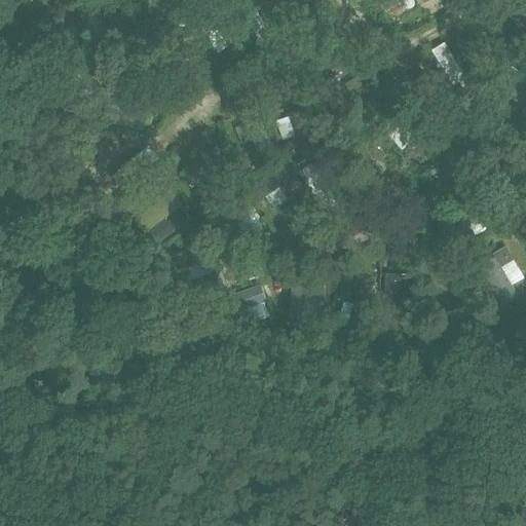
[(378,0),(386,12),(405,0),(378,0)]
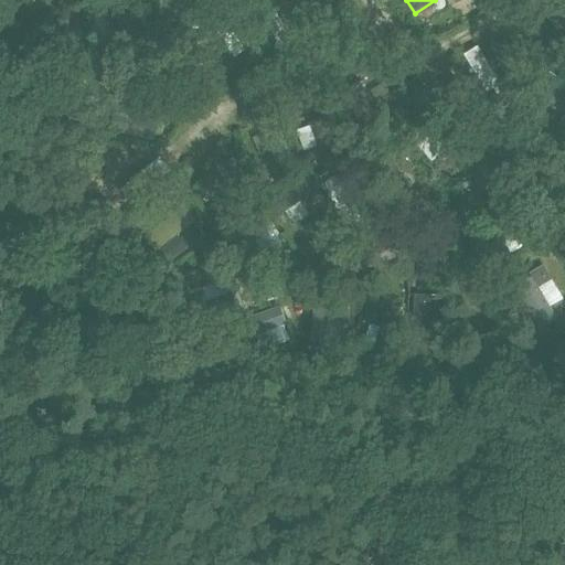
[(481,10),(475,0),(470,0),(465,4),(471,16),(481,10)]
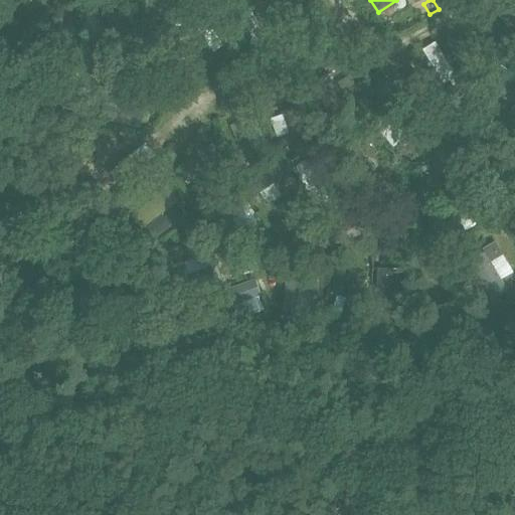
[(224,47),(220,41),(227,36),(214,17),(206,22),(202,17),(192,24),(213,54),(224,47)]
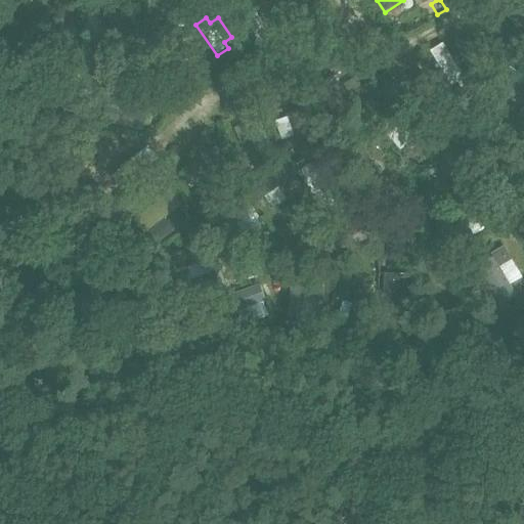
[(135,56),(126,64),(132,73),(142,64),(135,56)]
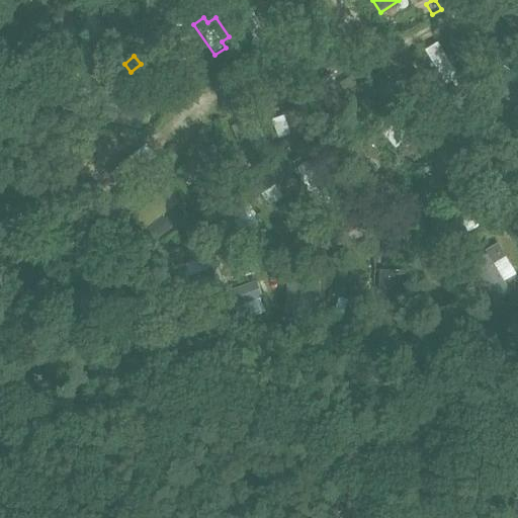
[(337,70),(333,63),(326,67),(330,74),(337,70)]
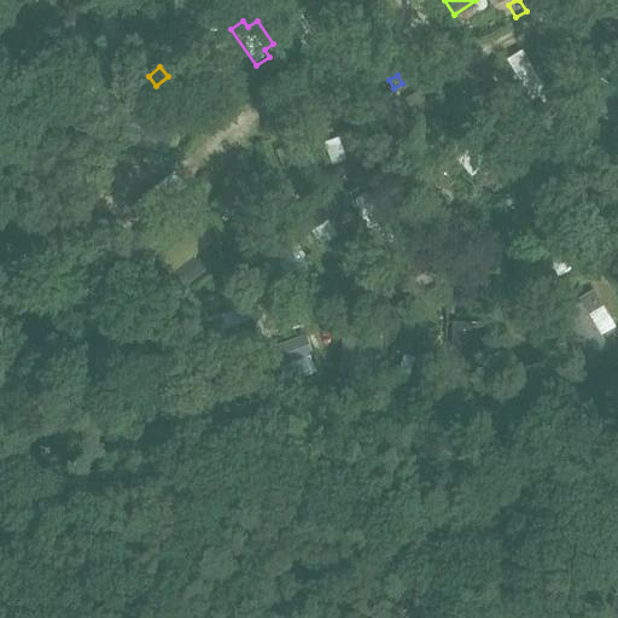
[(595,130),(588,121),(575,129),(582,140),(595,130)]
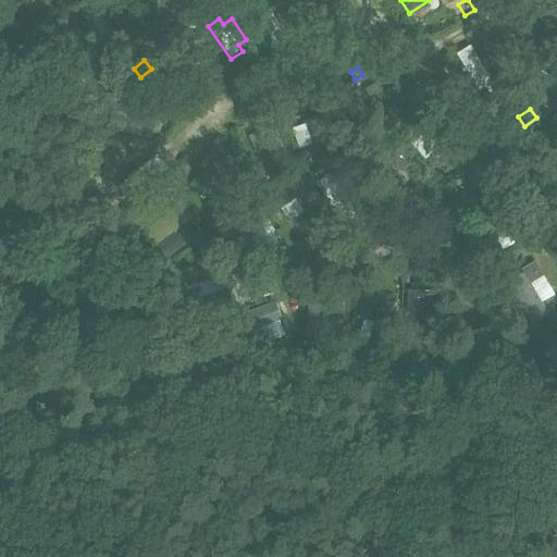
[(319,116),(304,122),(305,124),(295,127),(302,148),(312,145),(319,161),(334,156),(319,116)]
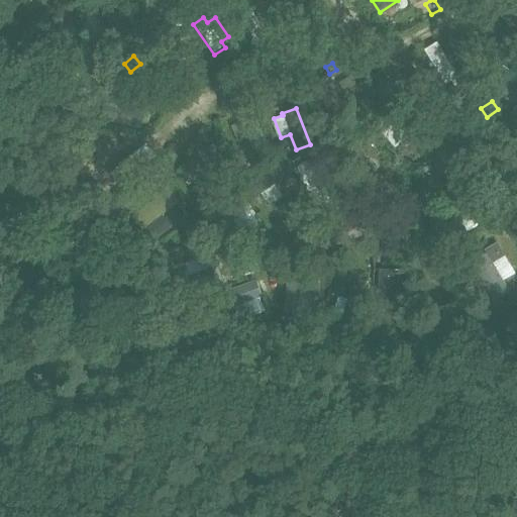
[(275,159),(289,153),(285,141),(271,146),(275,159)]
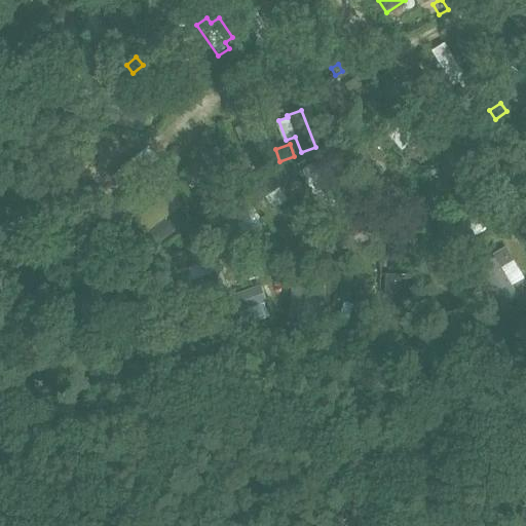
[(149,147),(113,177),(125,191),(161,161),(149,147)]
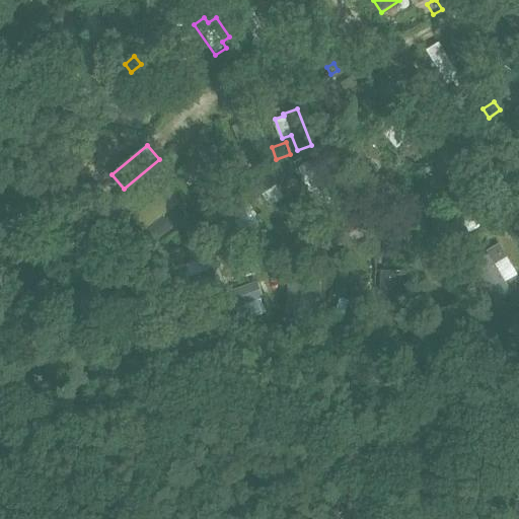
[(310,161),(296,170),(320,212),(335,203),(310,161)]
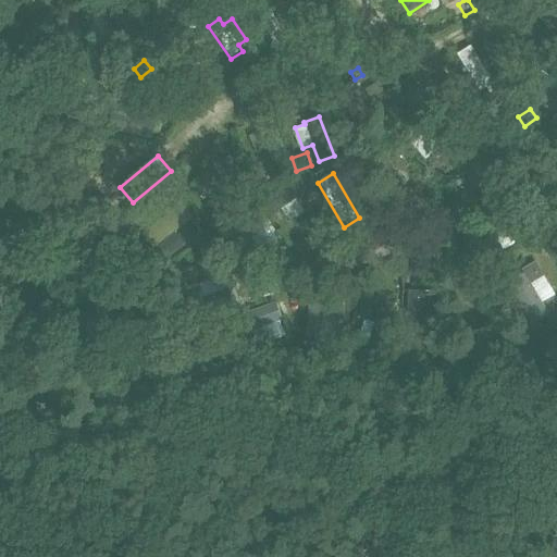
[(269,198),(277,211),(308,190),(299,177),(269,198)]
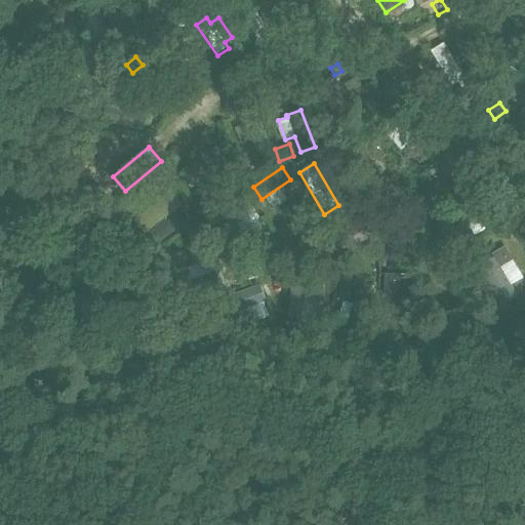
[(201,189),(192,195),(199,206),(208,200),(201,189)]
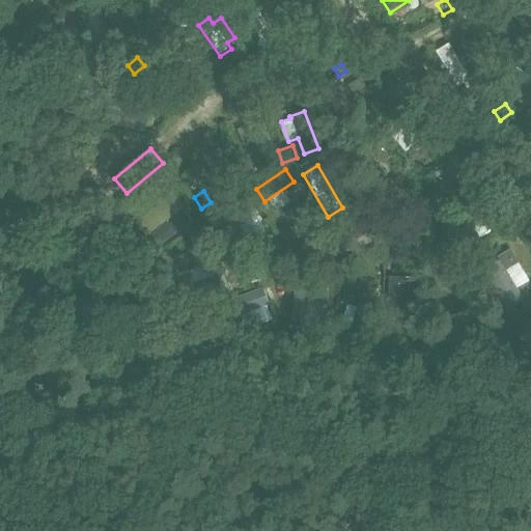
[(275,223),(297,208),(289,198),(268,213),(275,223)]
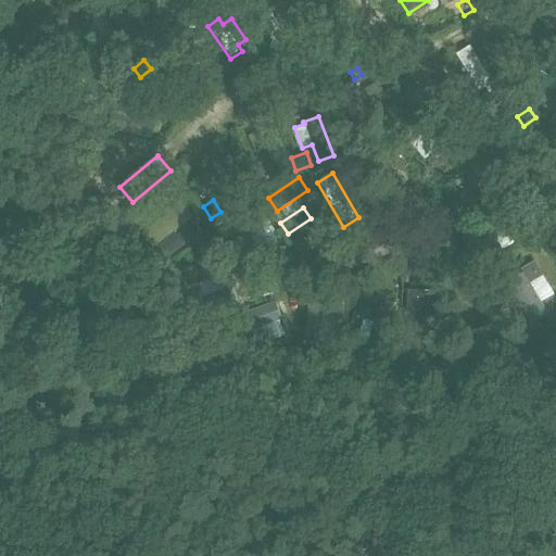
[(125,216),(112,225),(122,238),(135,229),(125,216)]
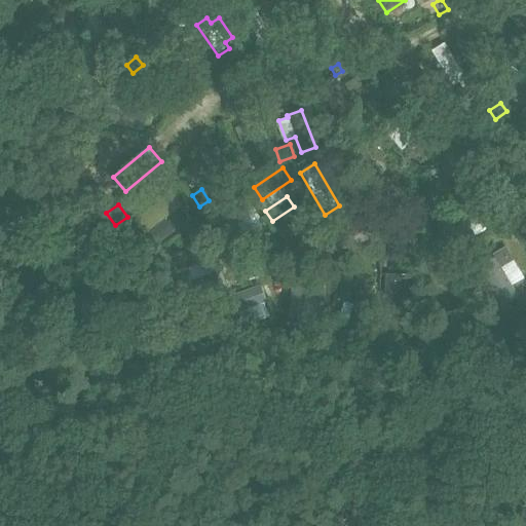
[(181,209),(147,232),(156,246),(190,221),(181,209)]
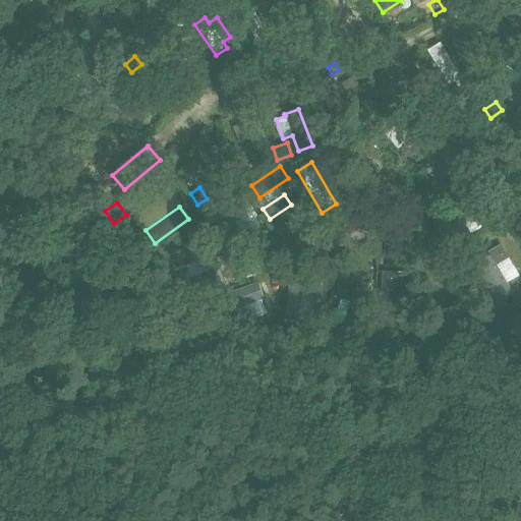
[(274,230),(288,245),(296,238),(282,223),(274,230)]
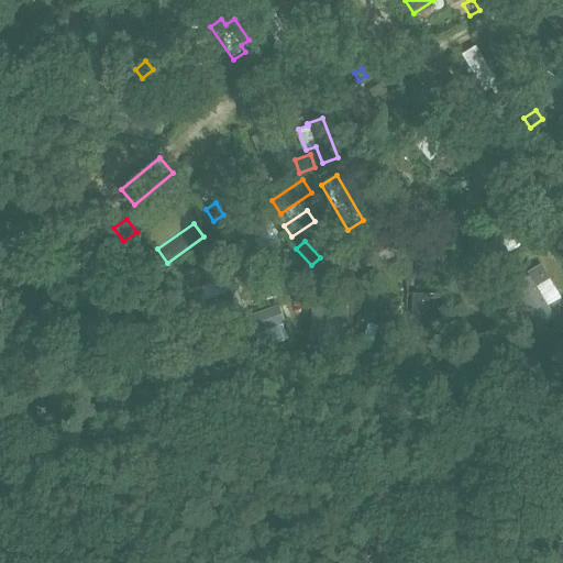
[(186,257),(190,277),(217,271),(213,252),(186,257)]
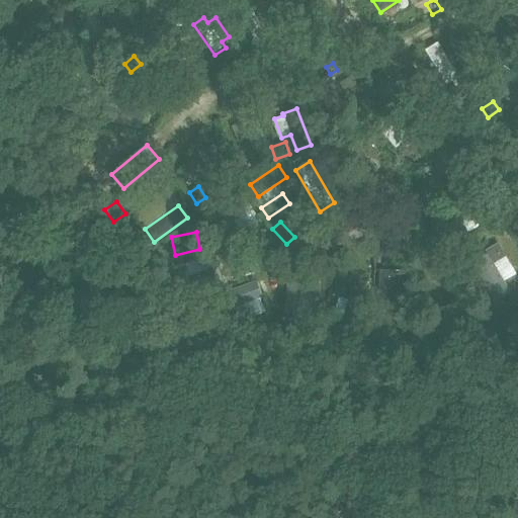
[(396,250),(407,246),(403,234),(392,238),(396,250)]
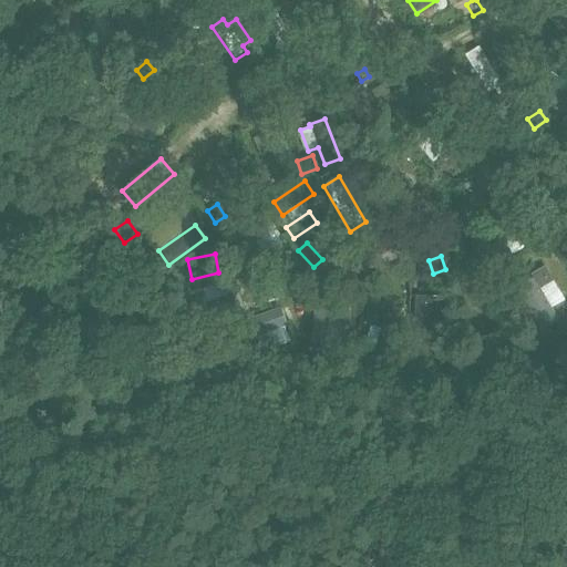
[(301,257),(289,265),(296,275),(308,268),(301,257)]
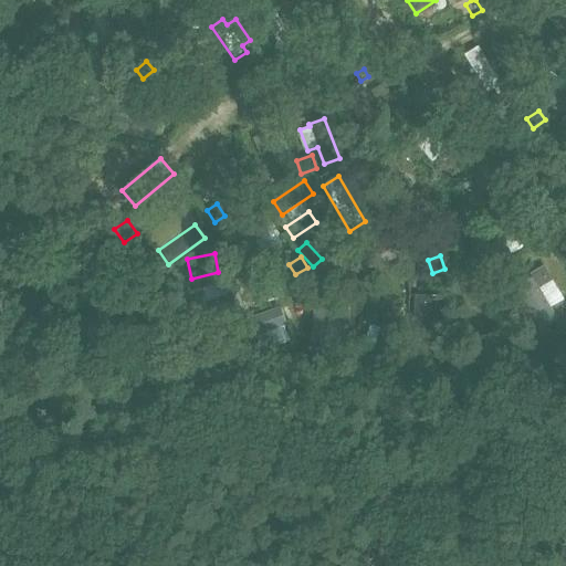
[(515,285),(542,329),(558,320),(532,276),(515,285)]
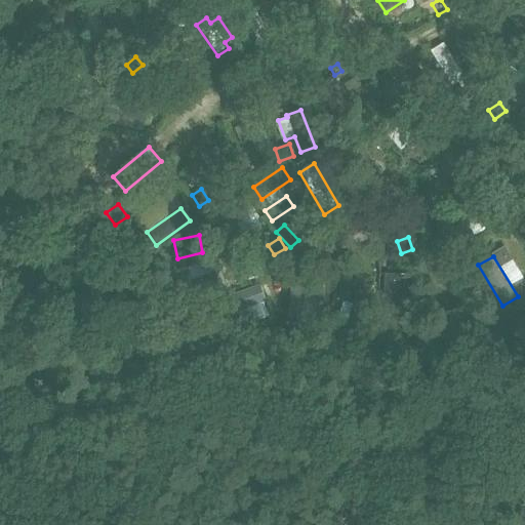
[(334,314),(351,319),(367,274),(351,269),(334,314)]
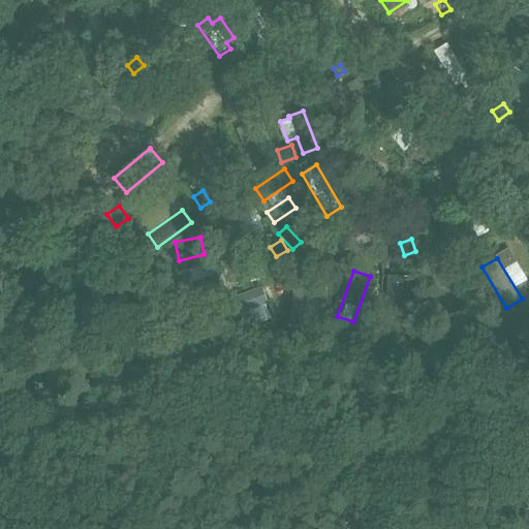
[(223,272),(181,287),(188,305),(229,289),(223,272)]
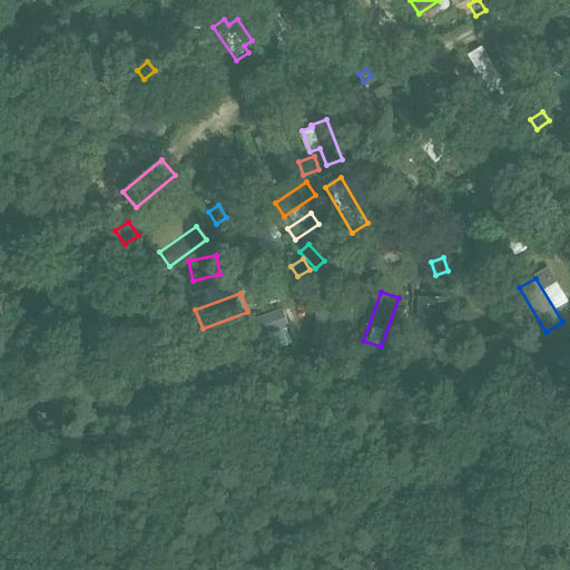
[(320,297),(313,351),(327,353),(335,300),(320,297)]
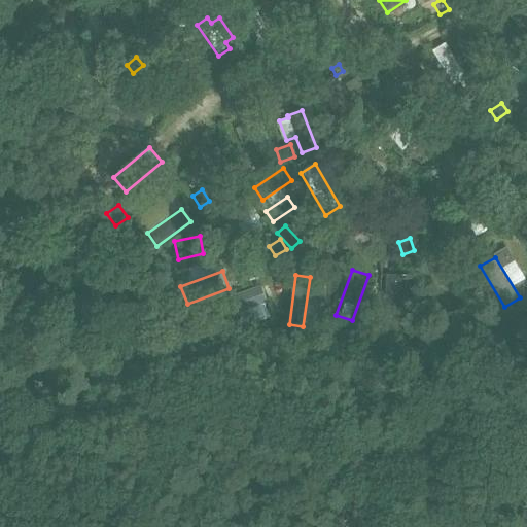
[(414,313),(416,277),(387,276),(385,311),(414,313)]
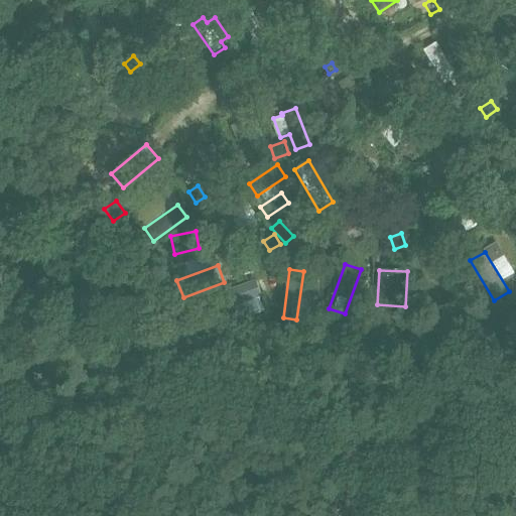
[(256,280),(216,295),(221,311),(262,296),(256,280)]
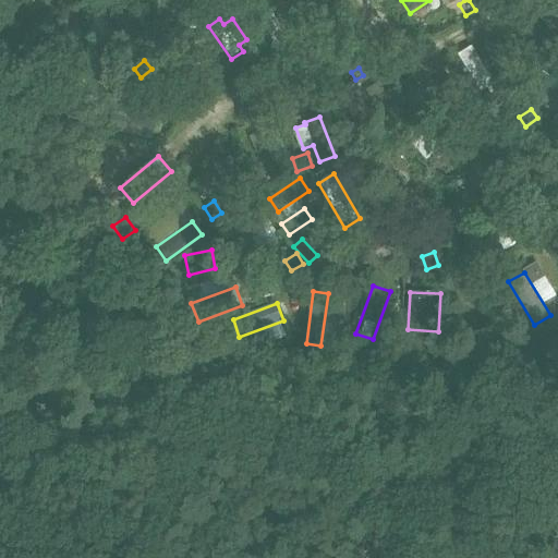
[(286,348),(301,338),(291,323),(276,334),(286,348)]
